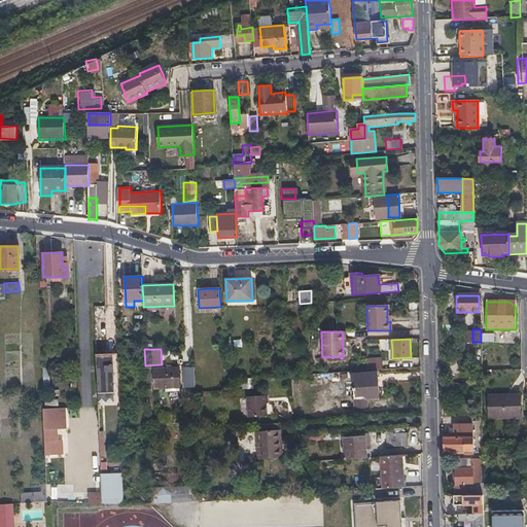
[(97,385),(106,385),(114,385),(113,355),(96,356),(97,385)]
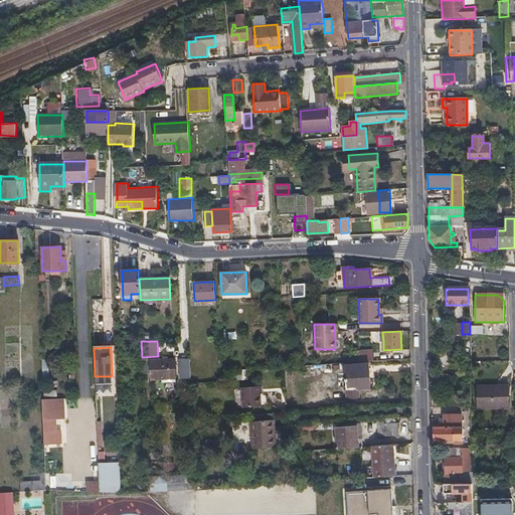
[(372,353),(359,354),(359,362),(373,361),(372,353)]
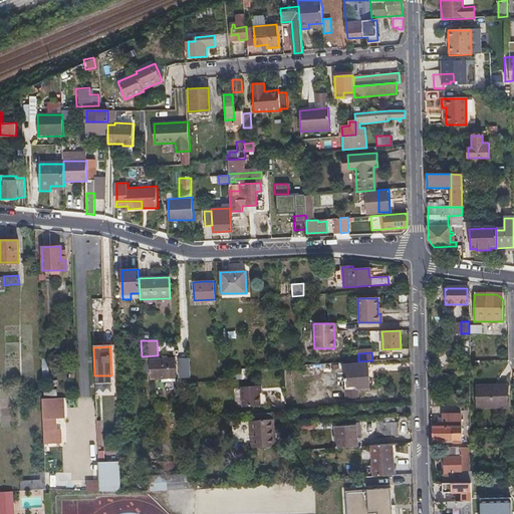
[(176,357),(175,377),(189,378),(190,357),(176,357)]
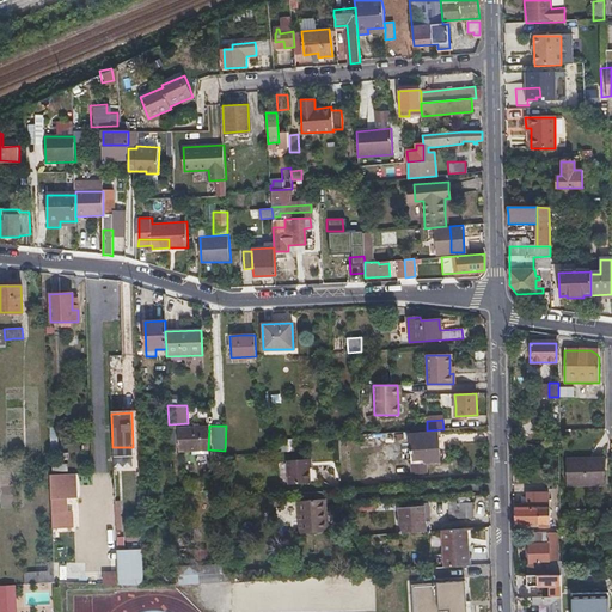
[(194,456),(201,454),(208,454),(207,428),(177,429),(178,451),(194,451),(194,456)]
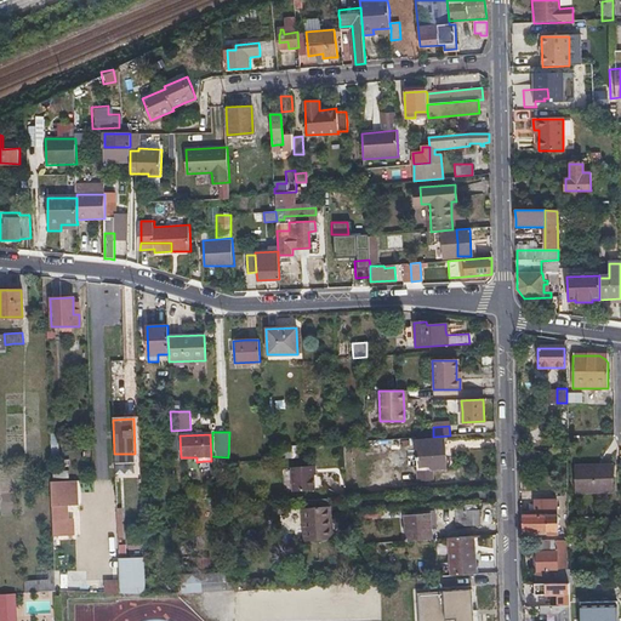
[(416,440),(417,477),(431,477),(432,477),(432,469),(446,468),(444,438),(416,440)]
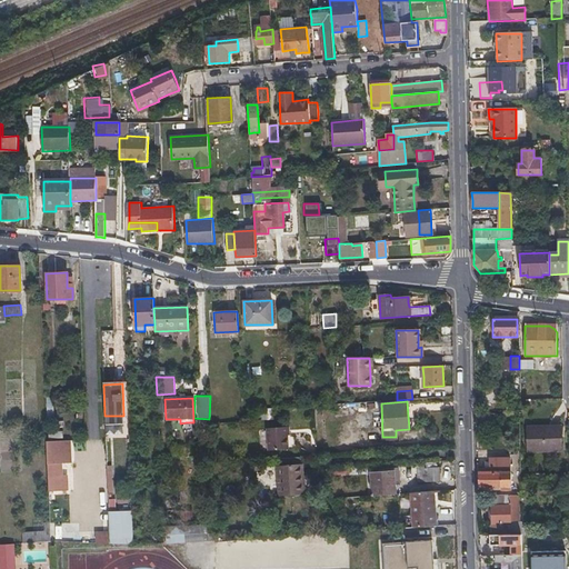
[(561,450),(560,439),(560,427),(528,428),(529,452),(561,450)]
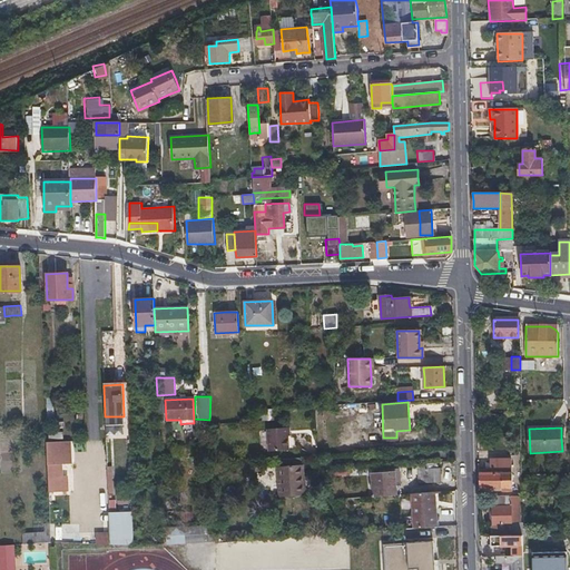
[(267,446),(286,445),(285,429),(266,431),(267,446)]
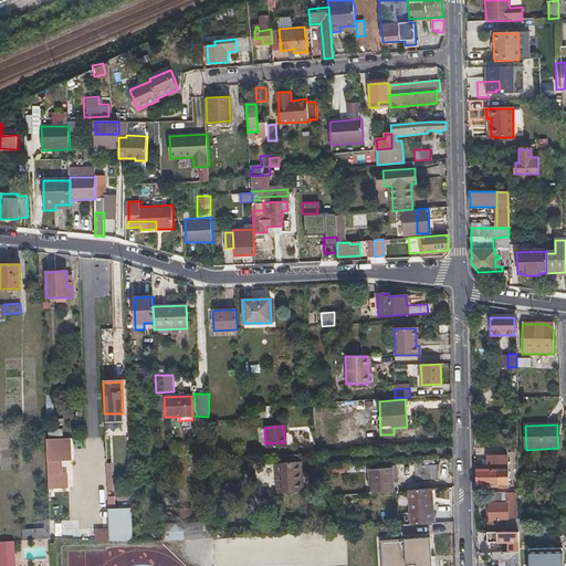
[(72,438),(48,439),(50,490),(69,489),(69,468),(73,468),(72,438)]
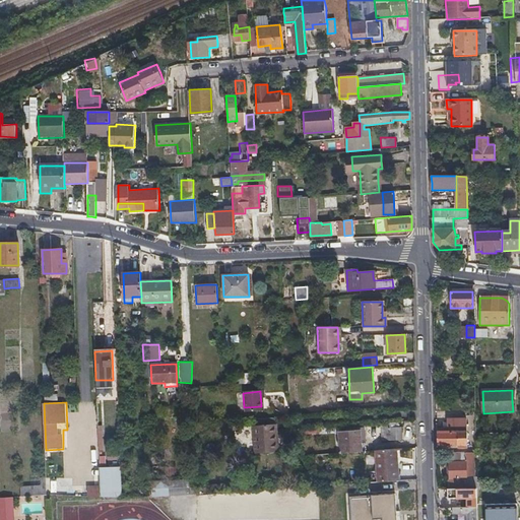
[(444,430),(444,445),(467,445),(467,420),(451,420),(451,430),(444,430)]
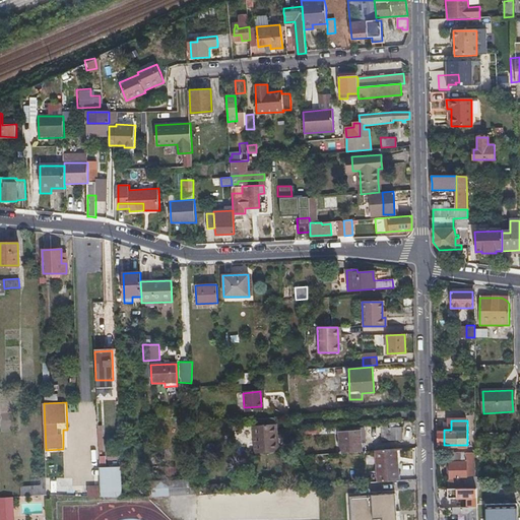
[(277,452),(276,425),(254,426),(255,453),(277,452)]
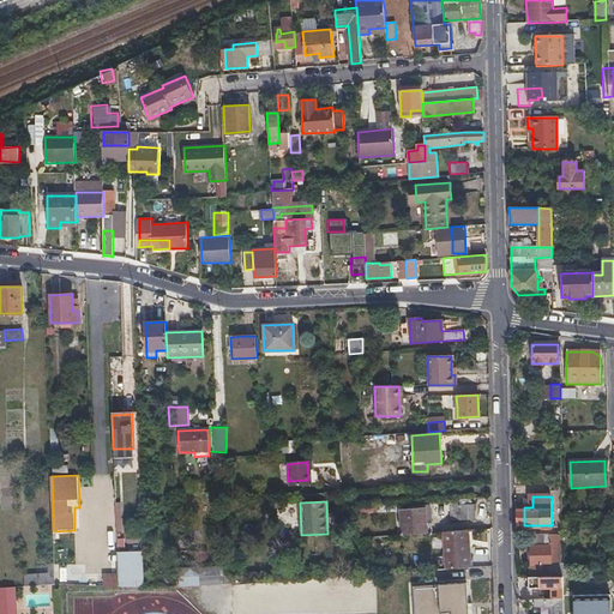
[(473,519),(473,505),(451,505),(451,521),(473,519)]
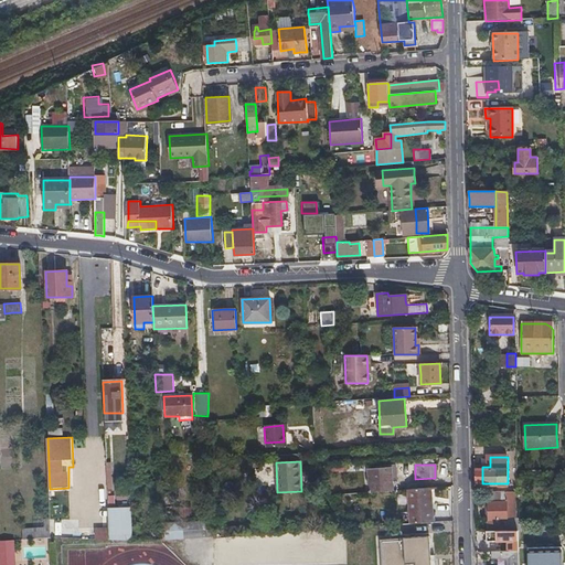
[(392,491),(391,468),(368,470),(369,493),(392,491)]
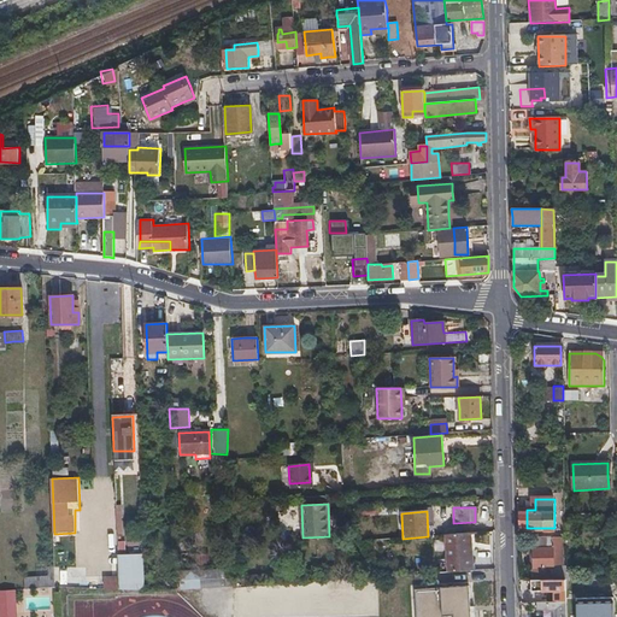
[(447,571),(471,570),(469,534),(445,535),(447,571)]
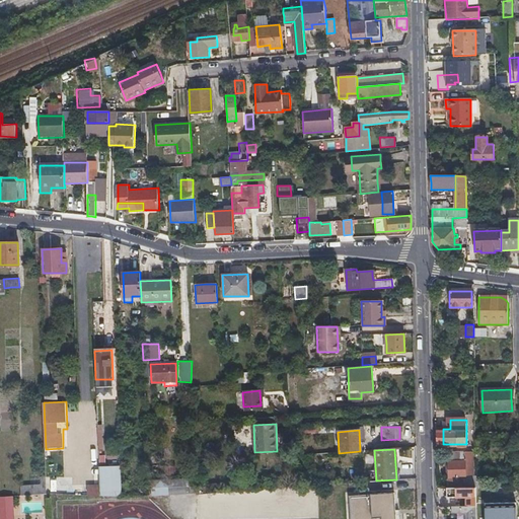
[(470,488),(472,488),(475,488),(474,452),(463,452),(463,461),(447,462),(447,489),(470,488)]
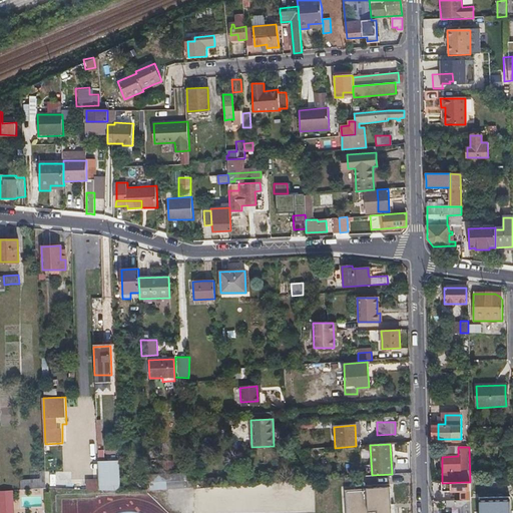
[(458,447),(442,447),(442,457),(458,456),(458,447)]
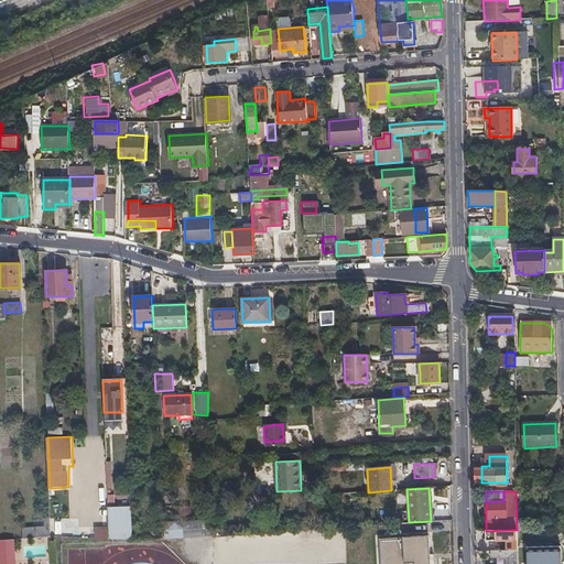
[(131,506),(108,507),(109,540),(132,539),(131,506)]
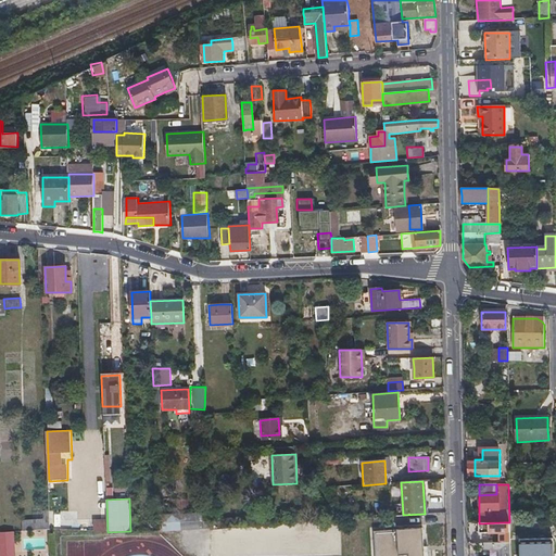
[(210,514),(161,516),(162,531),(210,528),(210,514)]
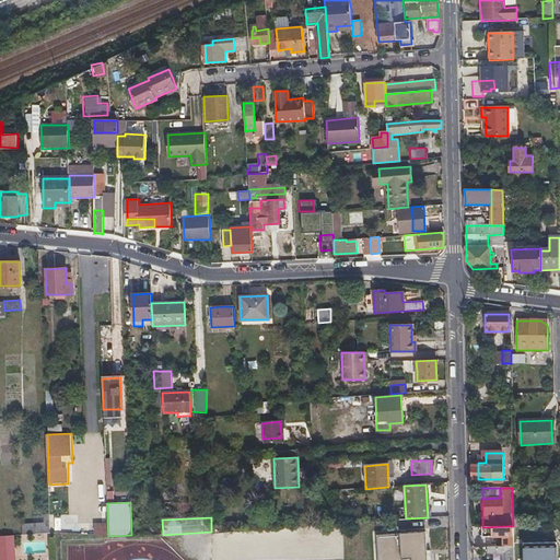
[(92,534),(103,534),(103,523),(92,523),(92,534)]
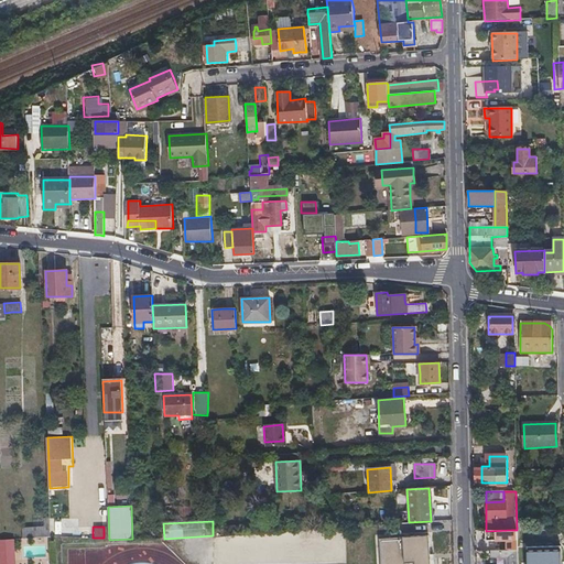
[(28,530),(28,539),(50,538),(49,529),(28,530)]
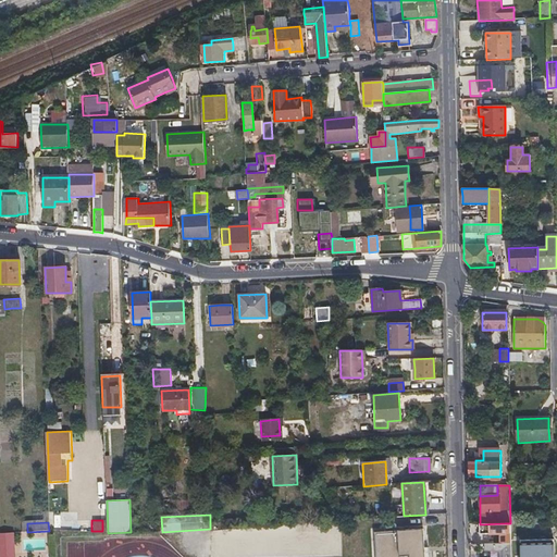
[(505,533),(505,523),(480,524),(478,524),(479,534),(505,533)]
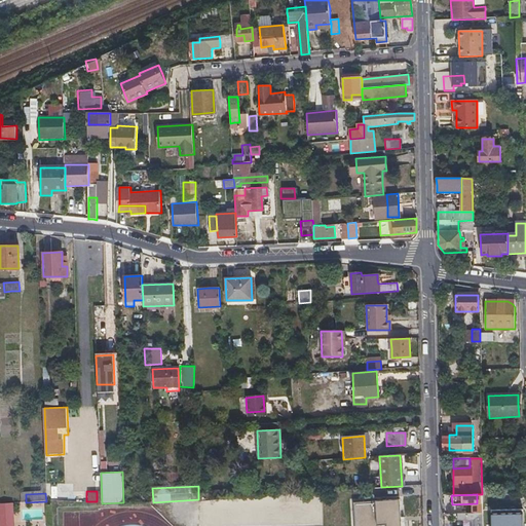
[(401,525),(399,499),(352,502),(354,525),(401,525)]
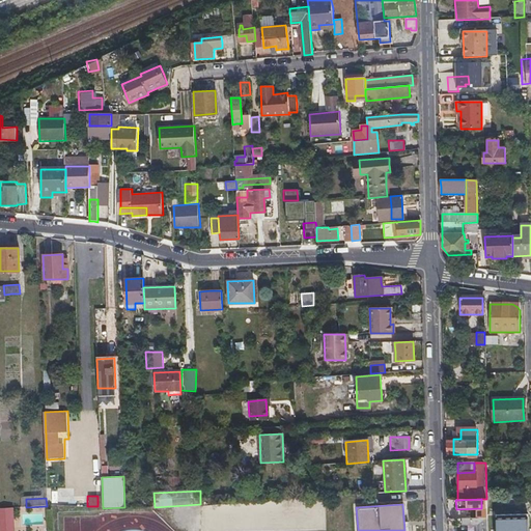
[(491,530),(523,530),(524,528),(530,528),(530,513),(492,514),(491,530)]
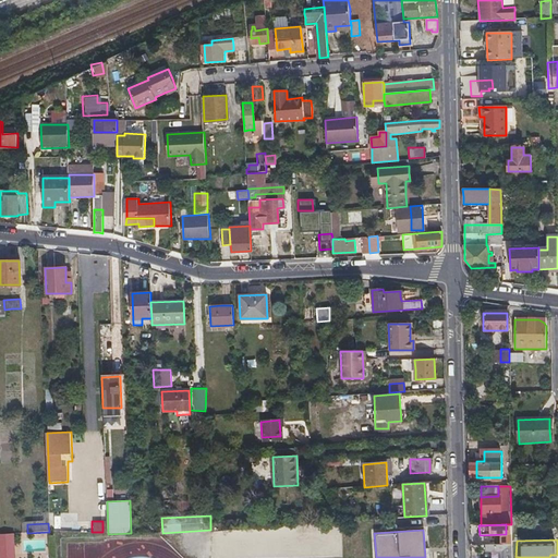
[(511,557),(511,544),(484,545),(484,552),(499,552),(498,557),(511,557)]
